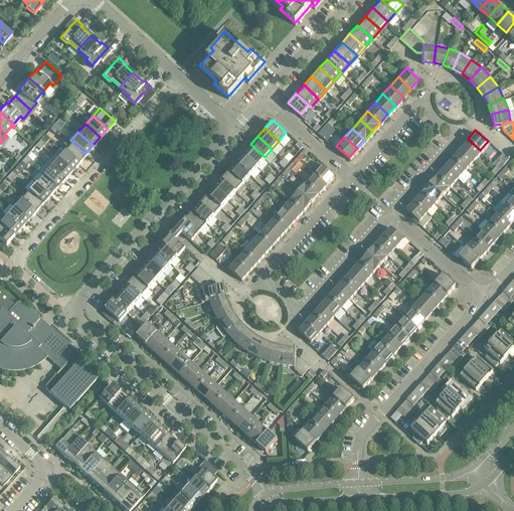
[(480,150),(468,139),(460,148),(473,159),(480,150)]
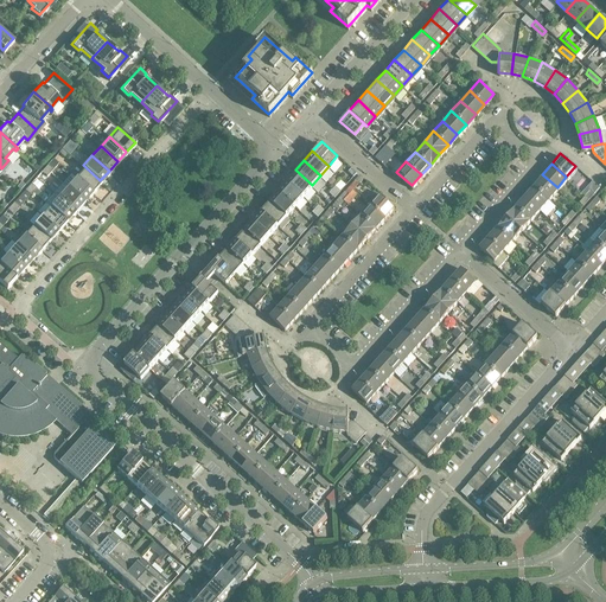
[(100,180),(83,165),(75,174),(91,190),(100,180)]
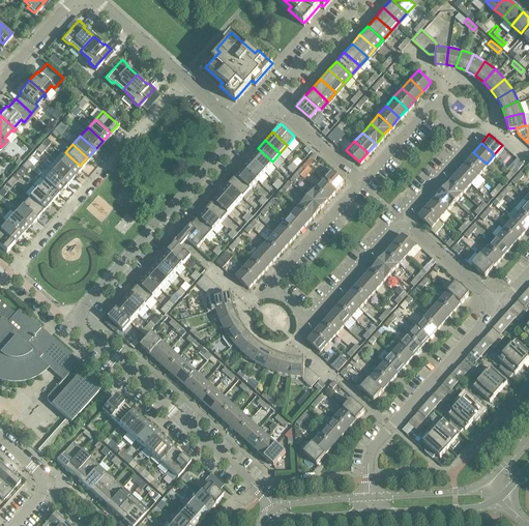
[(272,162),(258,148),(250,156),(264,170),(272,162)]
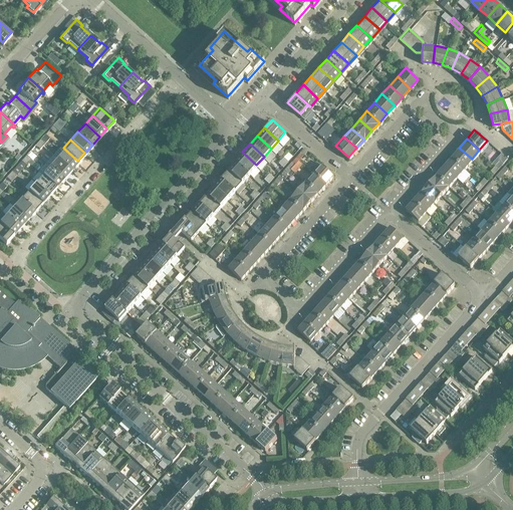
[(304,154),(308,150),(303,146),(299,150),(304,154)]
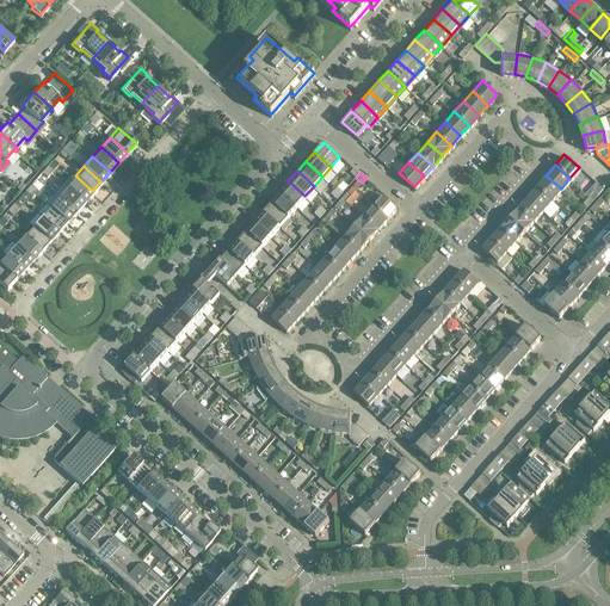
[(92,191),(75,175),(67,186),(84,201),(92,191)]
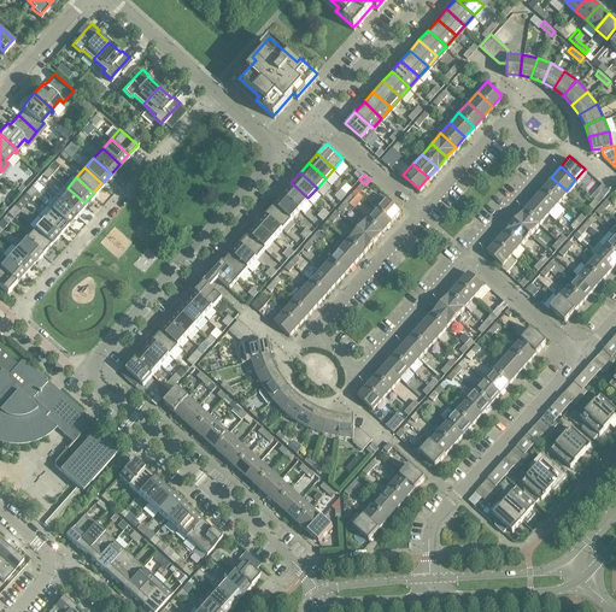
[(567,190),(551,177),(541,187),(557,200),(567,190)]
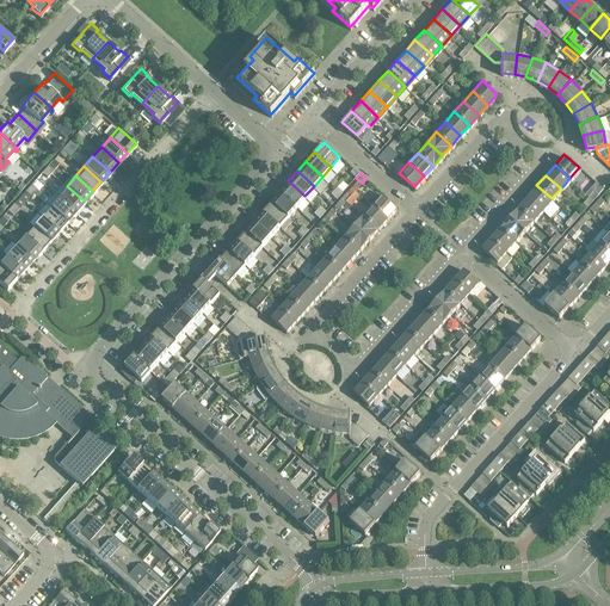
[(305,196),(288,180),(279,190),(296,205),(305,196)]
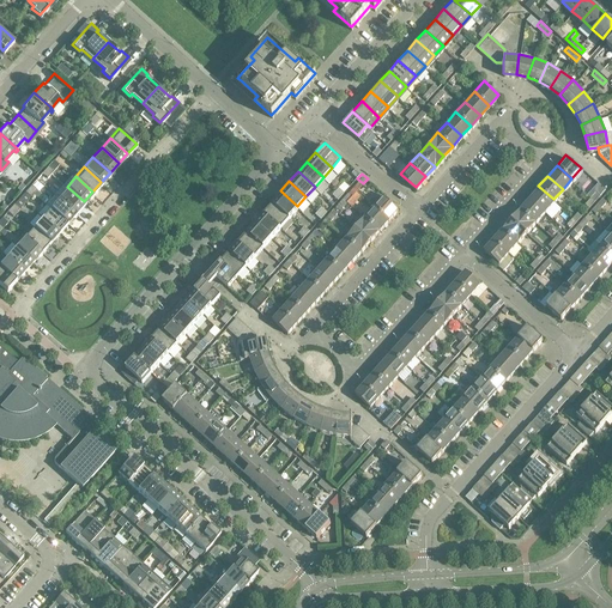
[(553,199),(538,186),(529,196),(544,210),(553,199)]
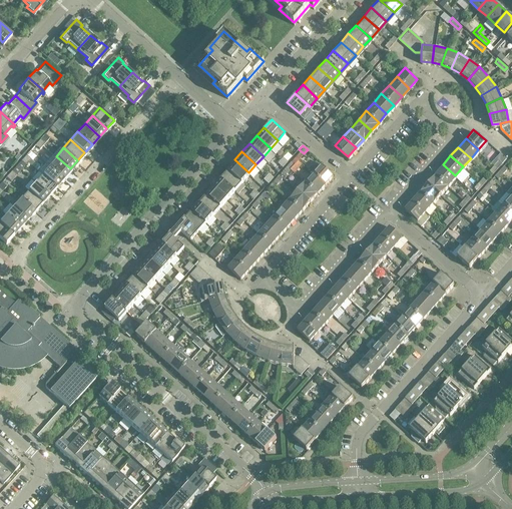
[(56,156),(49,164),(63,176),(70,168),(56,156)]
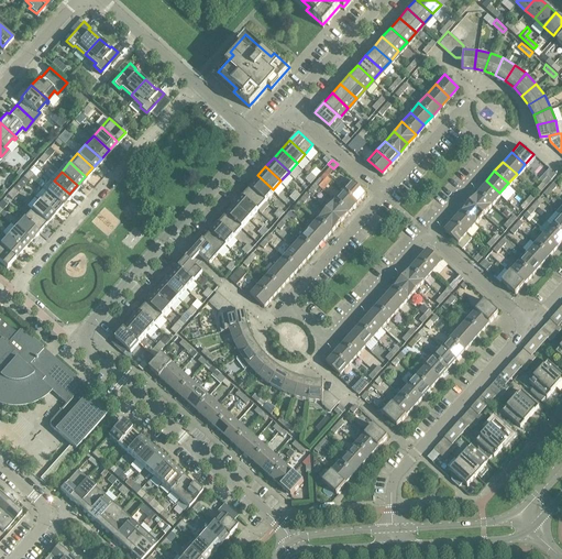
[(273,189),(257,175),(250,184),(265,198),(273,189)]
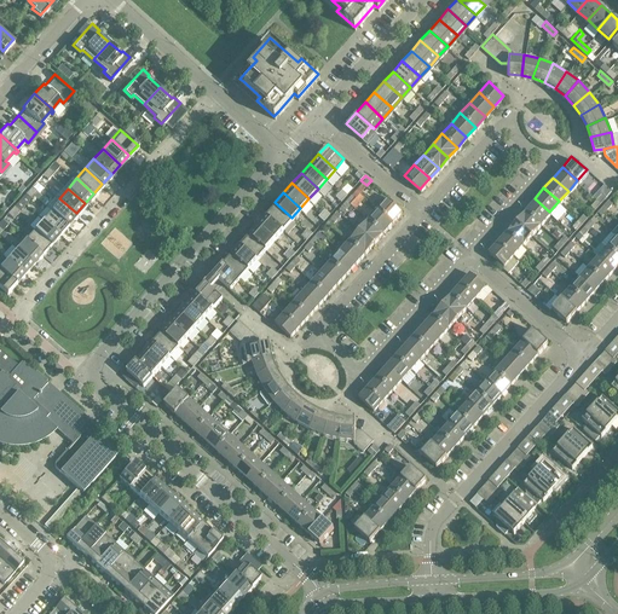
[(356,197),(351,192),(346,197),(351,202),(356,197)]
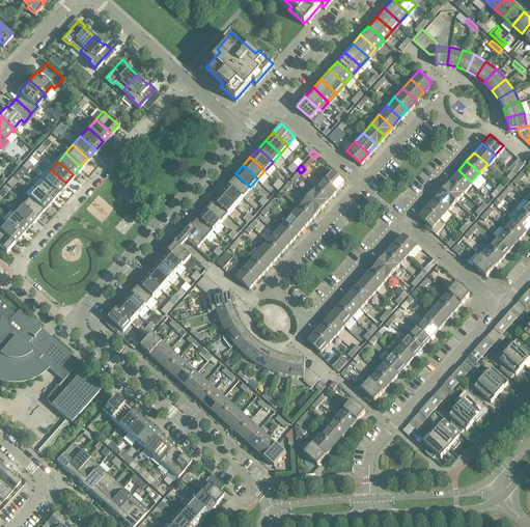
[(331,168),(323,177),(336,189),(344,179),(331,168)]
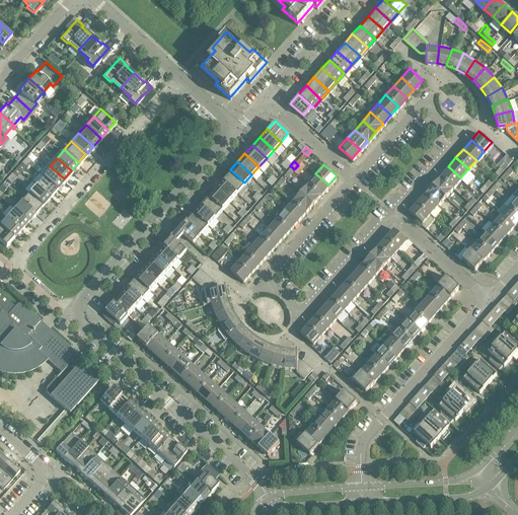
[(294,169),(290,165),(285,170),(290,174),(294,169)]
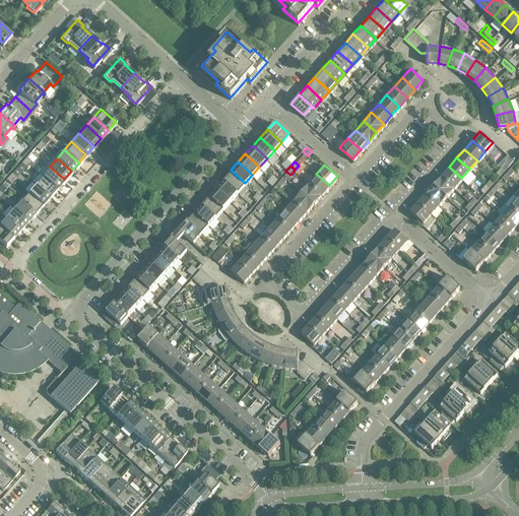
[(64,179),(50,167),(42,175),(57,187),(64,179)]
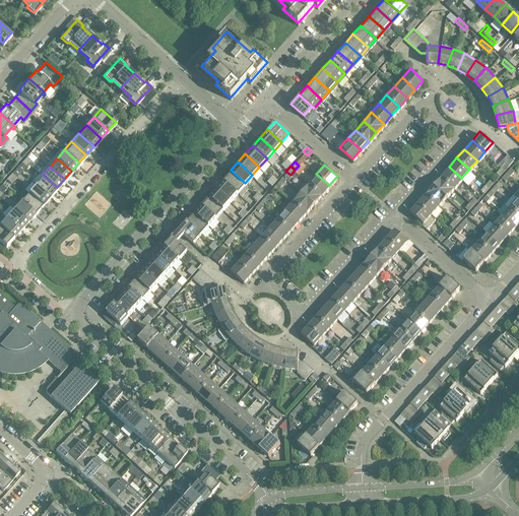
[(461,178),(449,167),(441,175),(454,186),(461,178)]
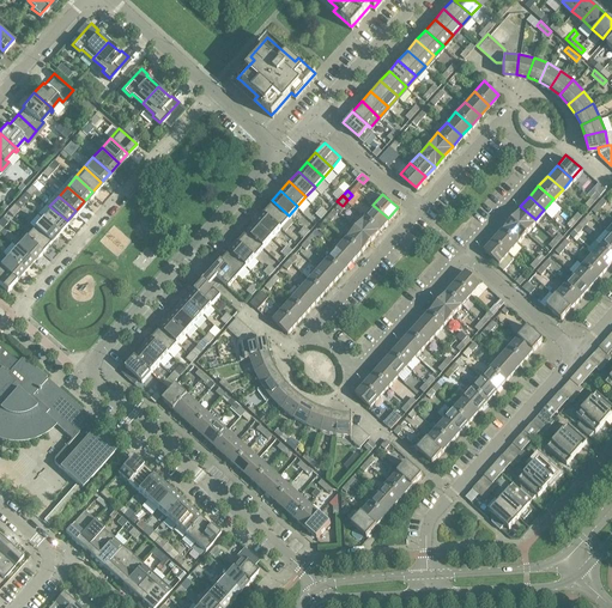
[(289,216),(272,200),(264,210),(280,225),(289,216)]
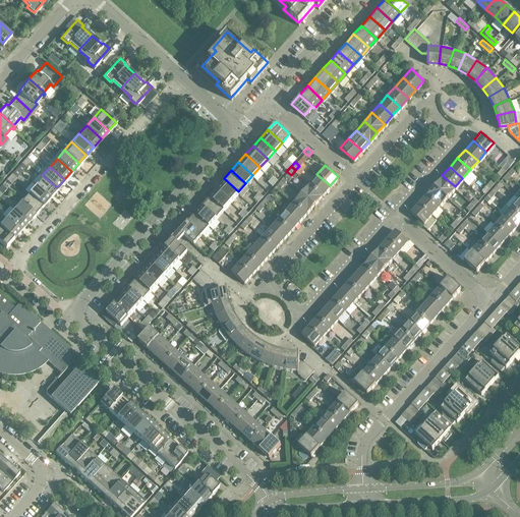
[(517,180),(510,174),(507,171),(502,176),(505,179),(507,177),(515,183),(517,180)]
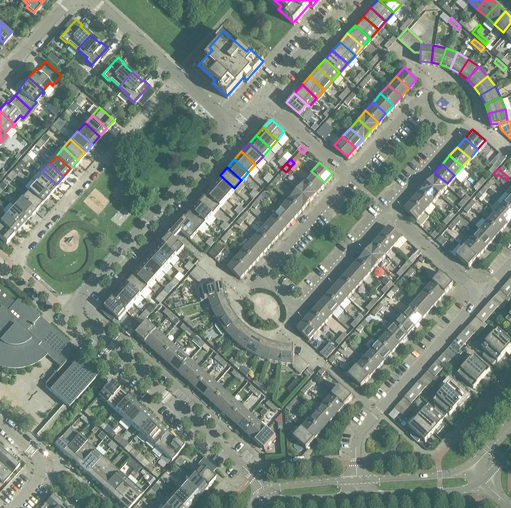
[(311,171),(303,179),(316,191),(324,182),(311,171)]
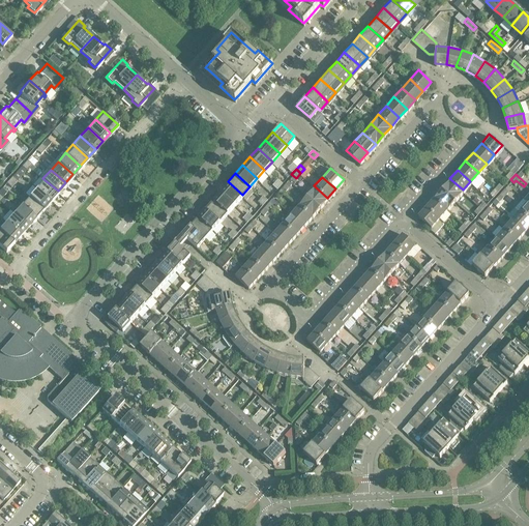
[(42,178),(35,186),(50,199),(58,191),(42,178)]
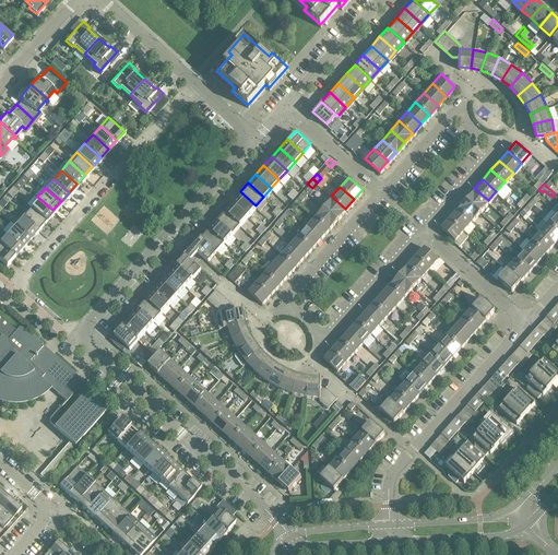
[(488,200),(474,188),(465,198),(479,210),(488,200)]
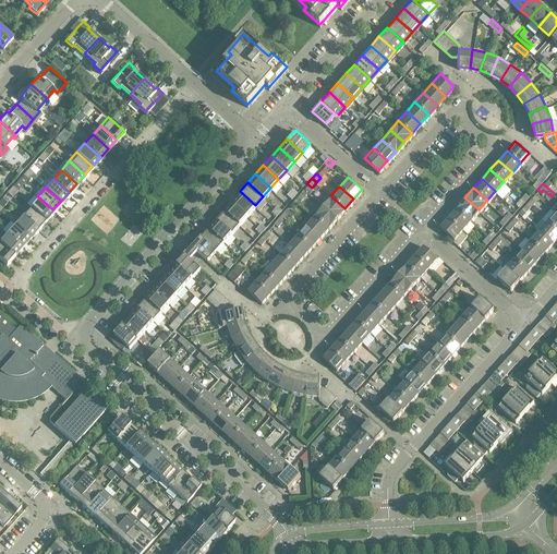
[(255,205),(240,191),(232,200),(246,214),(255,205)]
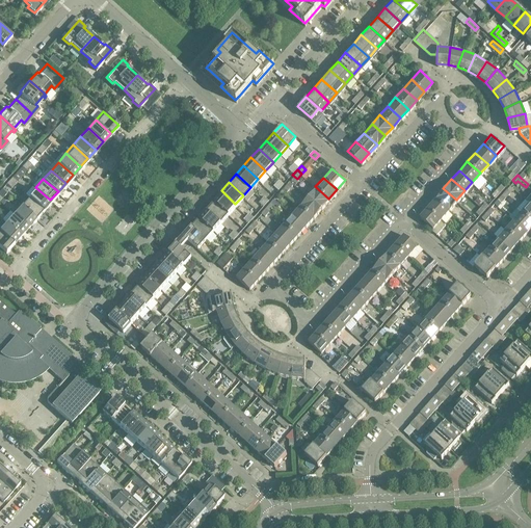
[(290,186),(286,182),(281,187),(286,191),(290,186)]
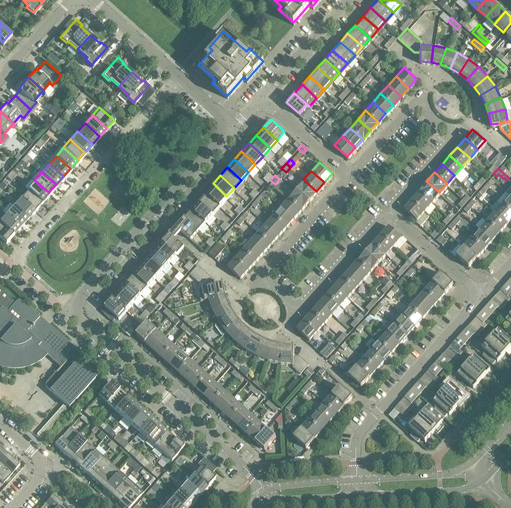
[(316,191),(303,179),(296,188),(308,199),(316,191)]
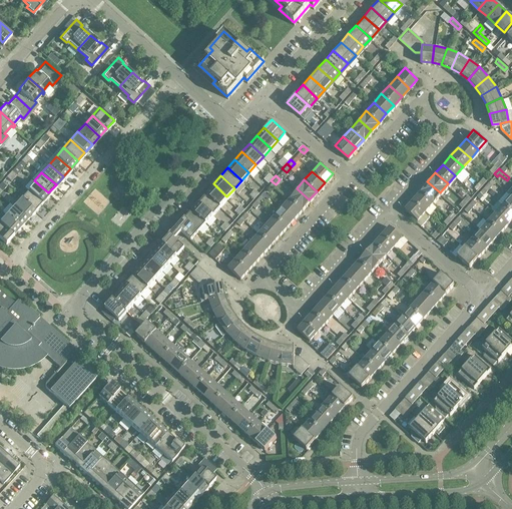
[(48,192),(34,180),(27,188),(41,201),(48,192)]
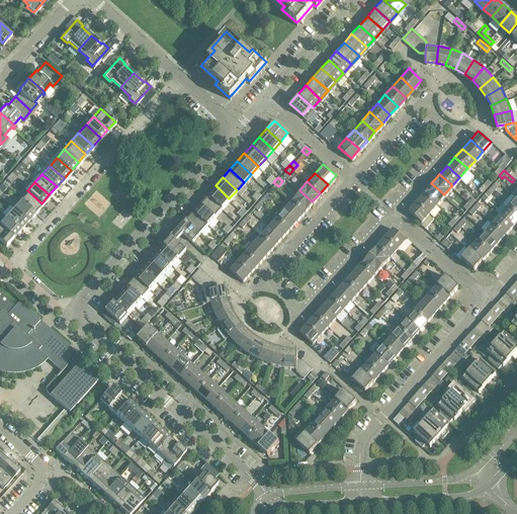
[(278,186),(273,182),(269,187),(273,191),(278,186)]
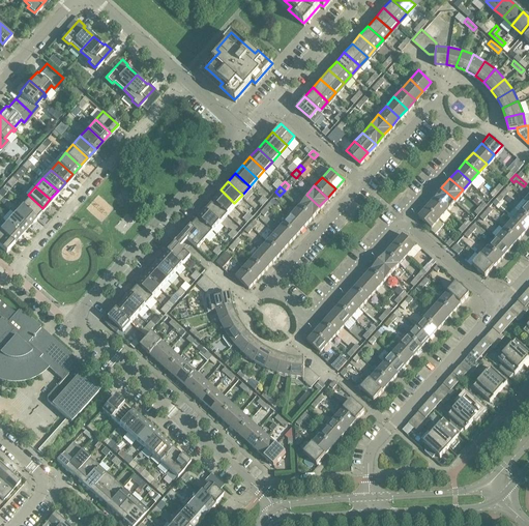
[(454,199),(441,187),(434,196),(446,208),(454,199)]
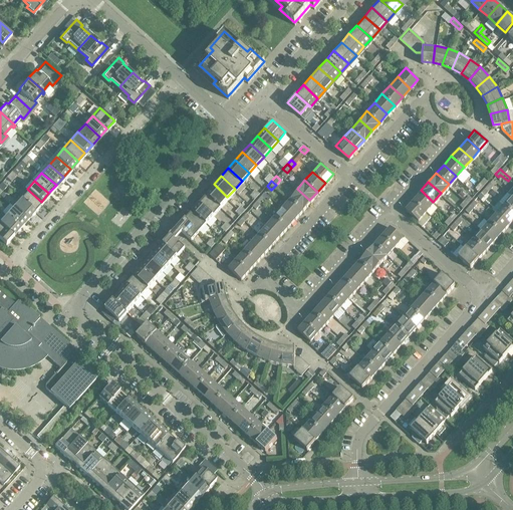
[(227,197),(214,184),(206,192),(220,205),(227,197)]
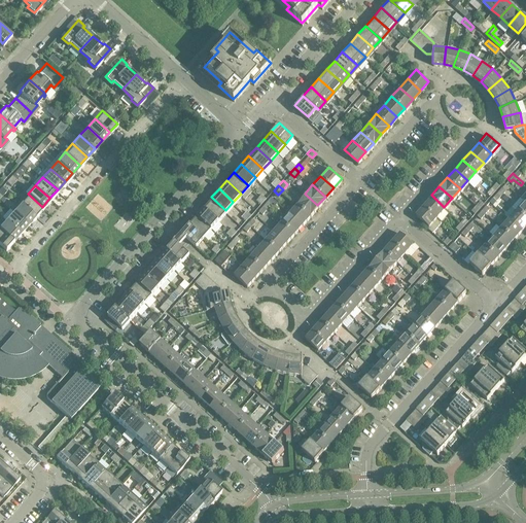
[(42,207),(28,194),(21,202),(35,215),(42,207)]
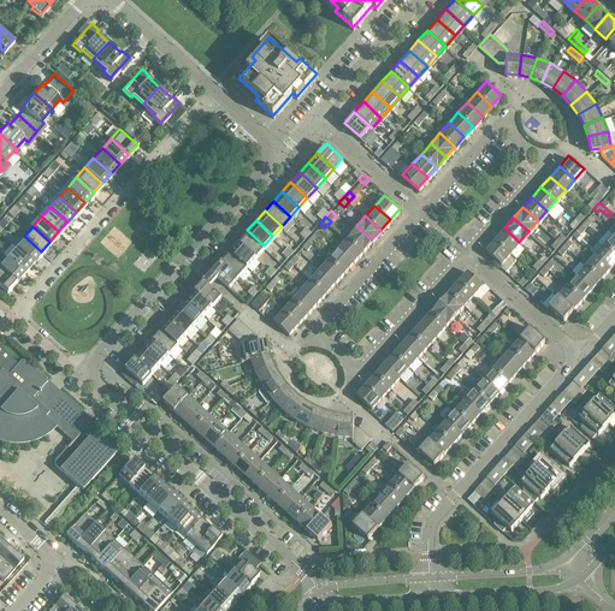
[(356,226),(347,236),(362,250),(371,239),(356,226)]
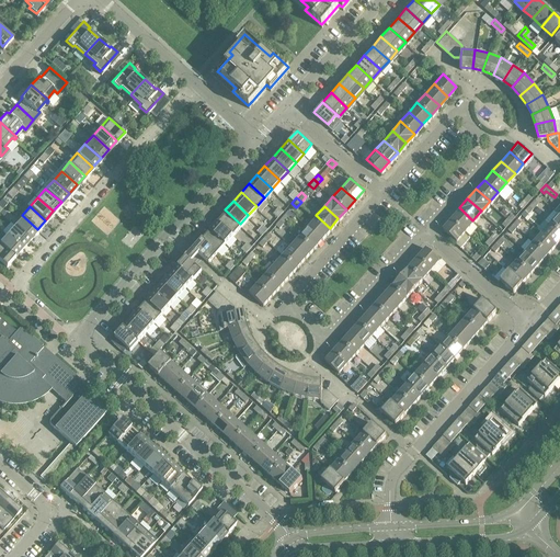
[(472,220),(459,207),(450,217),(465,229),(472,220)]
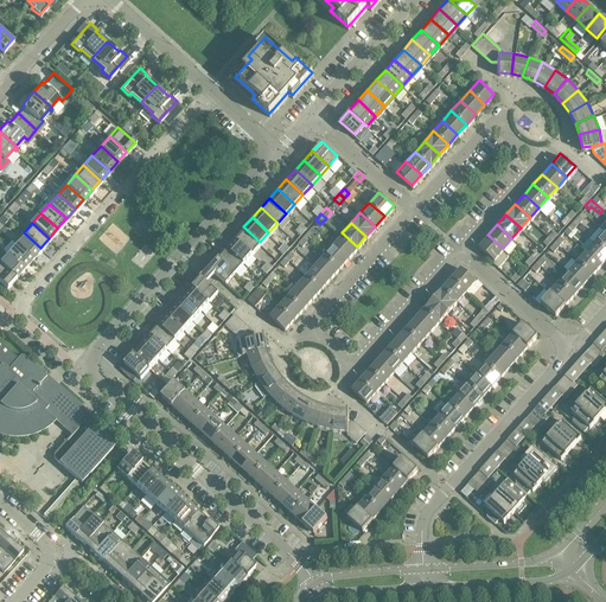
[(260,242),(243,226),(235,236),(252,251),(260,242)]
